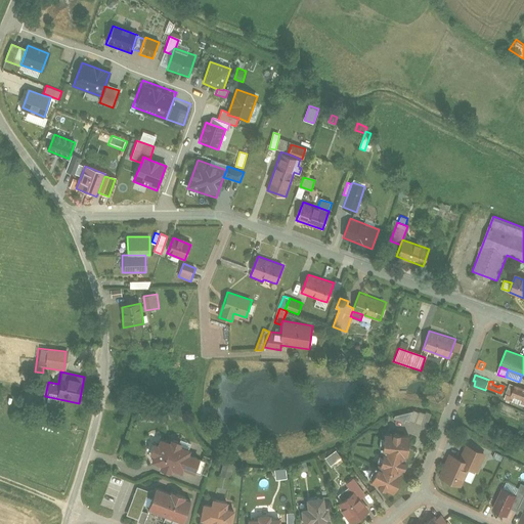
[(523,388),(510,383),(507,393),(508,393),(514,396),(515,396),(523,399),(523,388)]
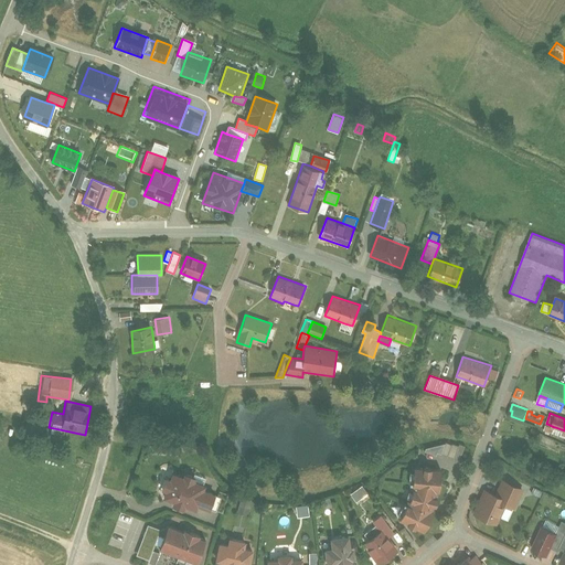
[(440,454),(445,443),(439,440),(425,444),(422,449),(436,455),(437,452),(440,454)]
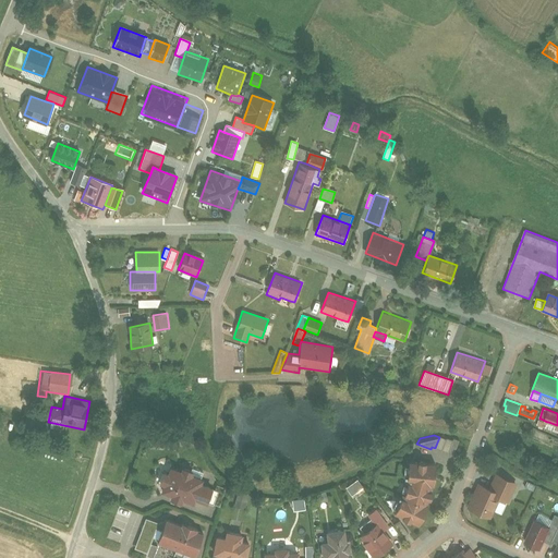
[(441,436),(437,448),(443,450),(447,438),(441,436)]
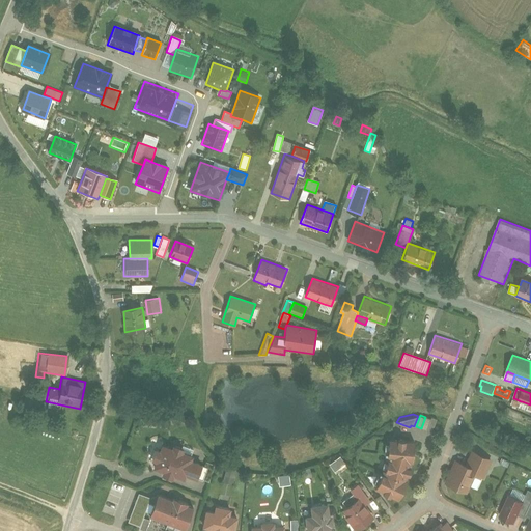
[(425,417),(421,428),(426,430),(426,429),(430,419),(425,417)]
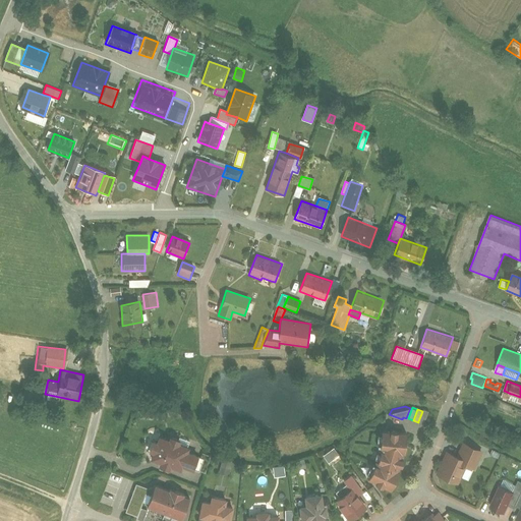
[(422,411),(418,421),(424,424),(428,413),(423,410),(422,411)]
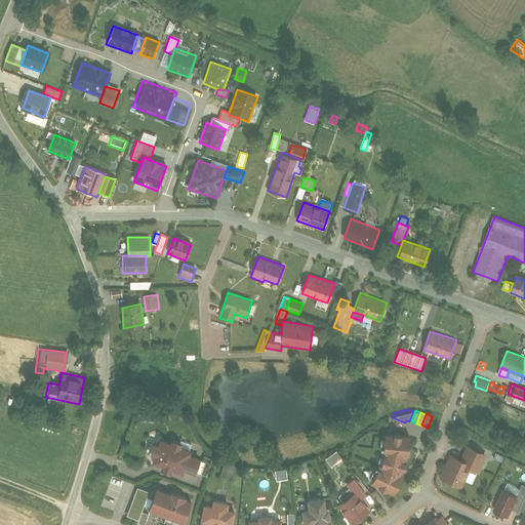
[(394,475),(396,469),(404,471),(407,459),(399,457),(401,451),(408,452),(409,436),(400,435),(401,434),(392,433),(392,434),(385,433),(382,449),(388,449),(387,453),(382,452),(379,463),(382,465),(381,469),(377,467),(370,482),(377,485),(377,486),(385,490),(386,489),(393,492),(400,478),(394,475)]
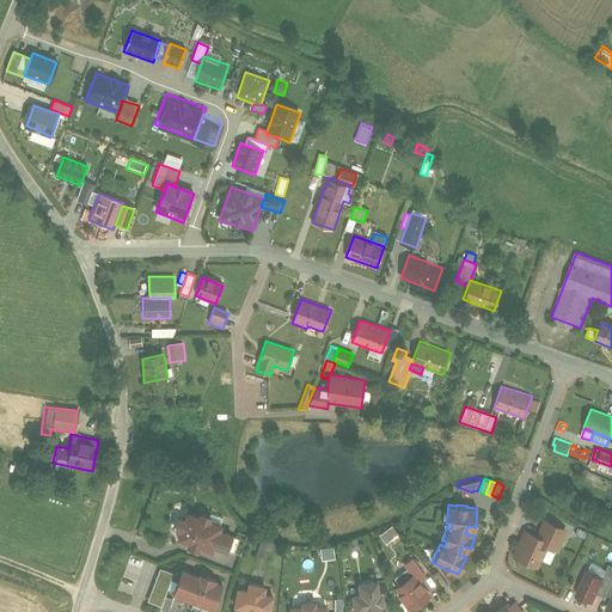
[(212,551),(214,548),(226,552),(226,549),(232,536),(233,533),(221,528),(222,525),(221,524),(209,519),(212,514),(200,509),(197,514),(187,510),(183,518),(177,515),(172,528),(178,531),(176,537),(187,542),(185,545),(197,550),(199,546),(212,551)]
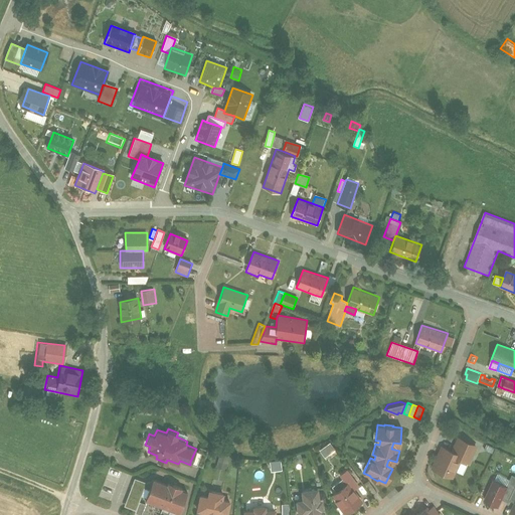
[(178,433),(176,437),(186,441),(188,436),(178,432),(178,433)]
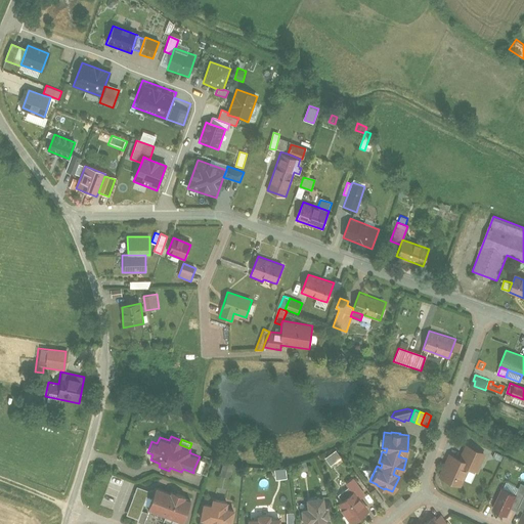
[(459,459),(448,453),(438,477),(460,487),(469,469),(477,473),(486,453),(466,443),(459,459)]
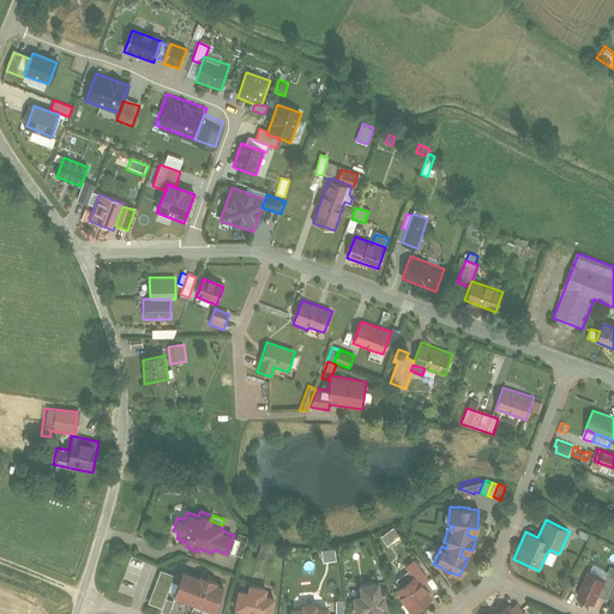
[(387,545),(399,536),(393,528),(381,535),(387,545)]
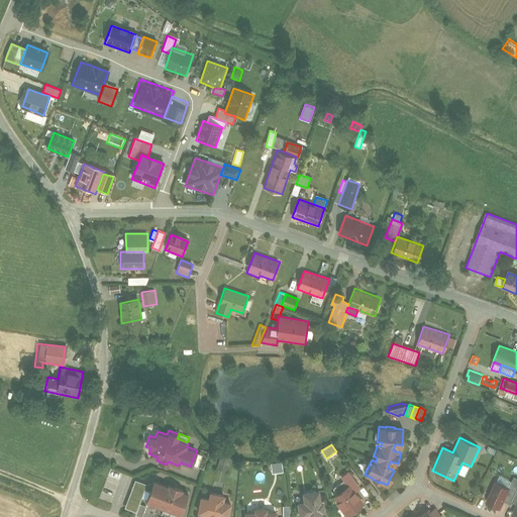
[(202,455),(196,452),(191,463),(198,467),(202,455)]
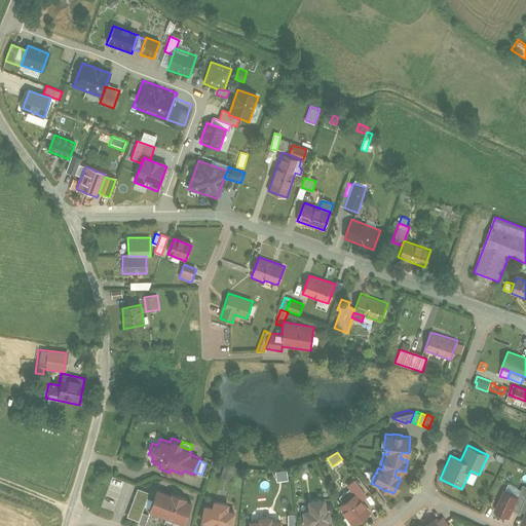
[(224,461),(221,478),(232,481),(235,464),(224,461)]
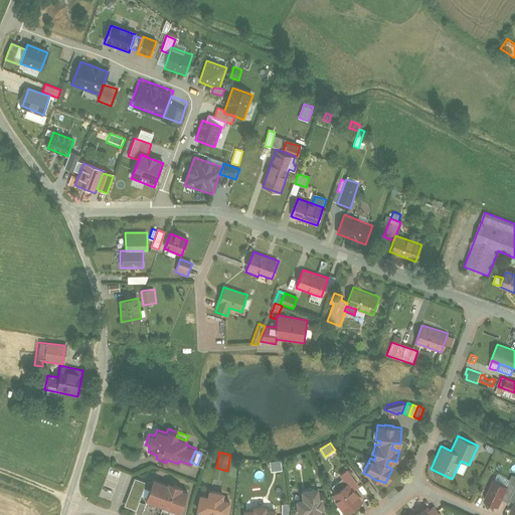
[(293,455),(295,463),(303,461),(300,453),(293,455)]
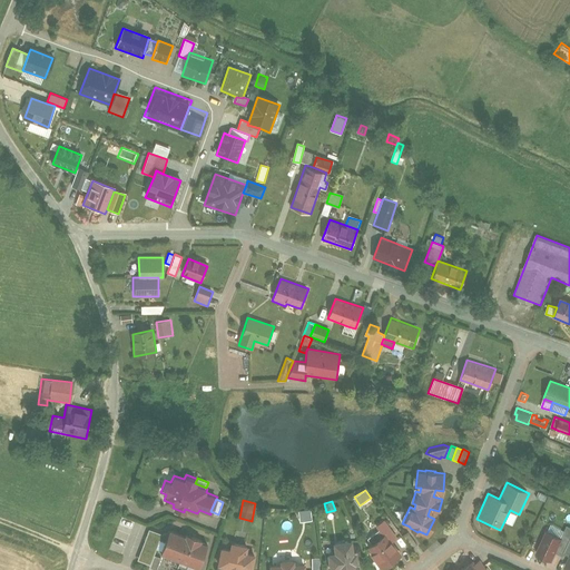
[(302,511),(302,514),(305,518),(308,518),(312,514),(312,511),(308,508),(305,508),(302,511)]
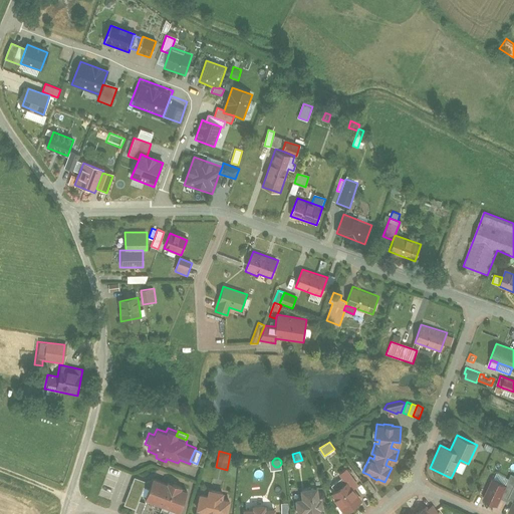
[(338,473),(345,483),(347,481),(352,489),(357,485),(346,468),(338,473)]
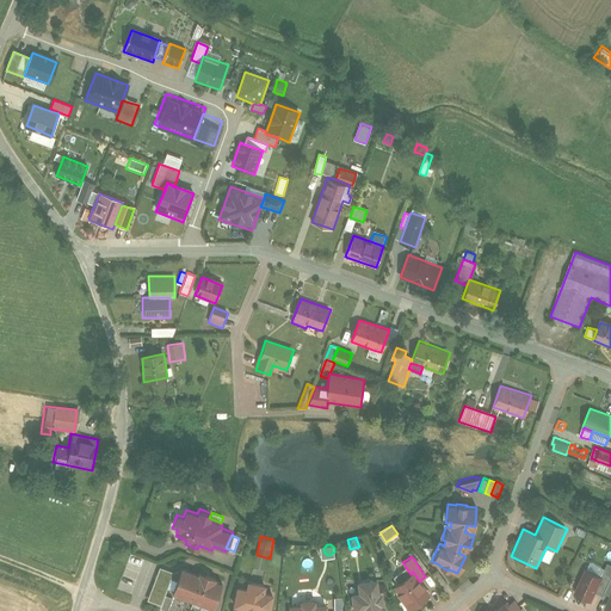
[(584,569),(603,578),(605,571),(590,563),(587,566),(586,566),(584,569)]
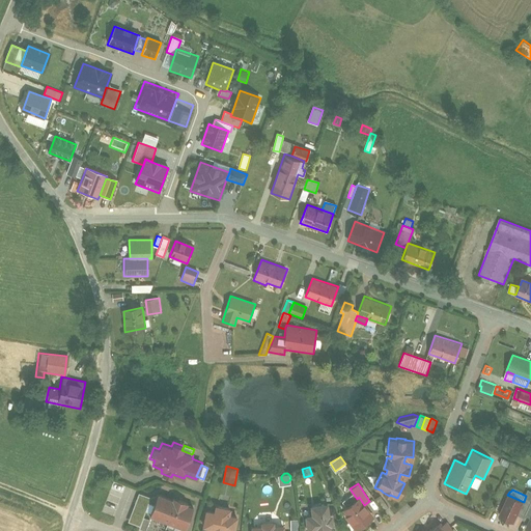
[(148,502),(154,504),(157,494),(150,497),(138,493),(128,522),(140,526),(148,502)]
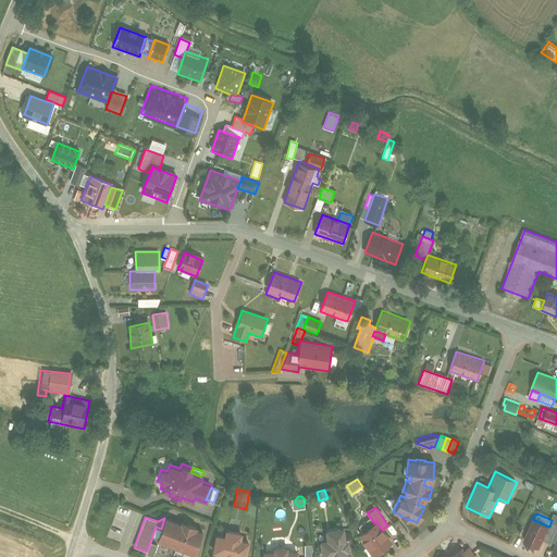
[(161,529),(157,541),(195,555),(203,531),(197,529),(197,527),(181,520),(180,522),(165,517),(164,518),(161,529)]
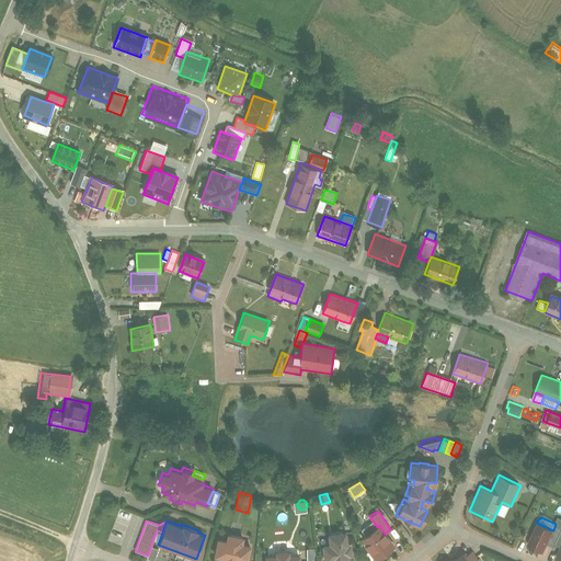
[(536,523),(526,546),(544,552),(553,530),(536,523)]
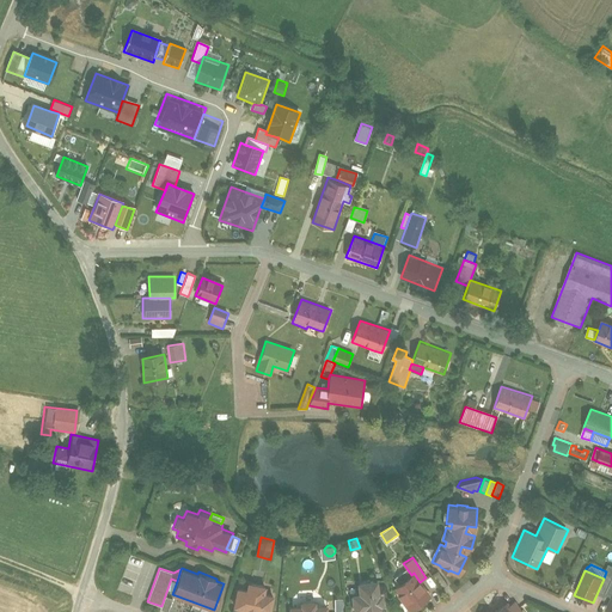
[(448,583),(439,571),(434,575),(442,588),(448,583)]
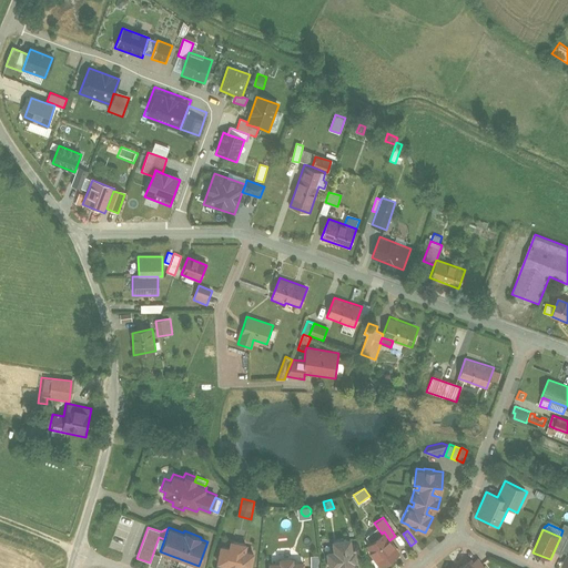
[(382,534),(365,545),(369,551),(368,553),(378,567),(379,567),(399,555),(389,540),(384,531),(382,534)]
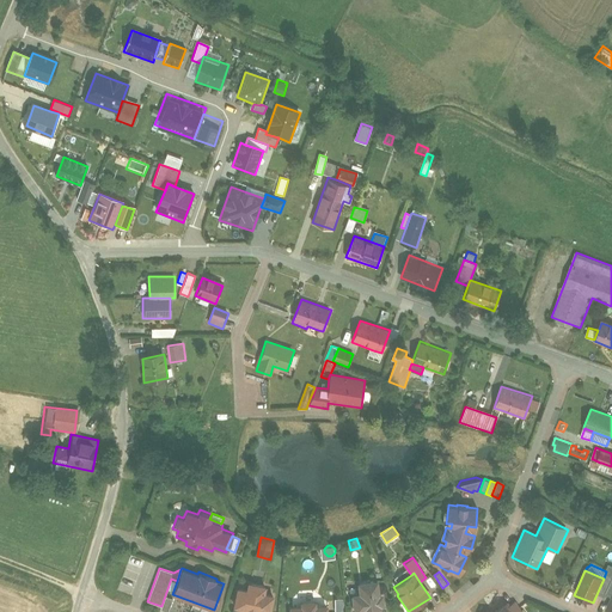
[(378,579),(357,582),(359,592),(350,593),(353,611),(359,611),(361,611),(360,611),(381,611),(381,607),(385,606),(384,593),(380,593),(378,579)]
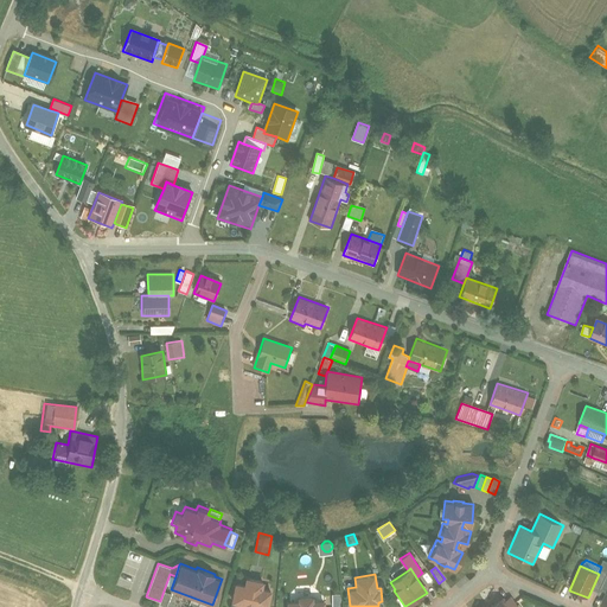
[(234,582),(230,602),(243,605),(242,606),(268,606),(273,589),(263,587),(264,580),(246,576),(243,583),(234,582)]
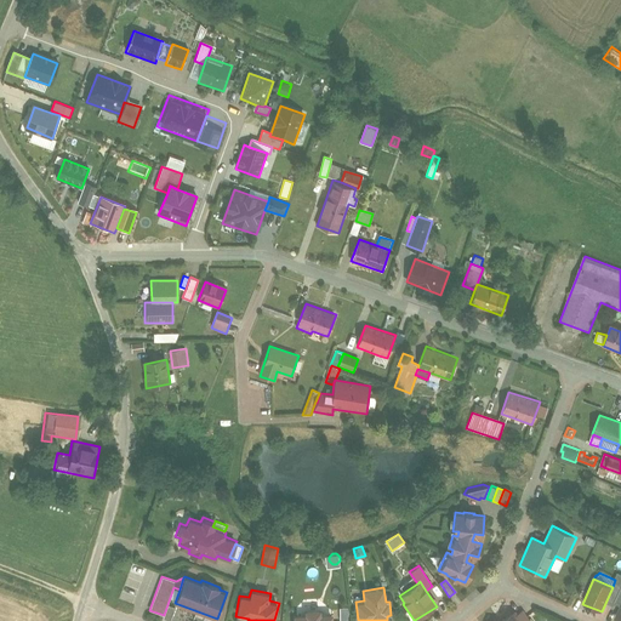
[(348,608),(340,608),(340,620),(349,620),(348,608)]
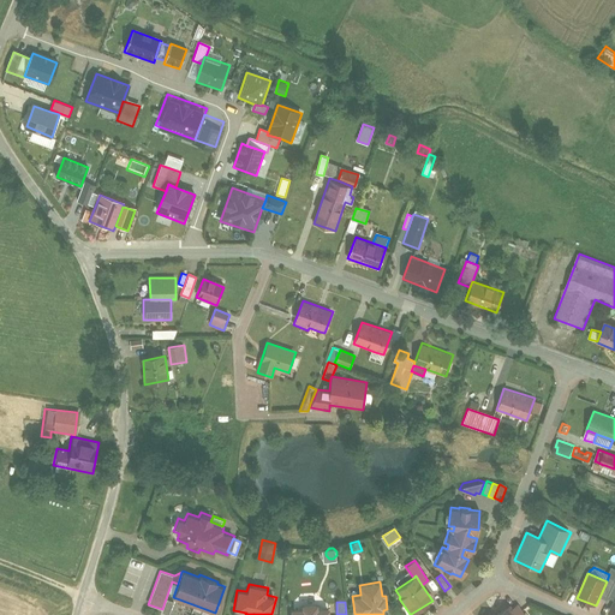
[(302,604),(302,609),(290,609),(290,614),(329,614),(330,608),(318,608),(317,604),(302,604)]
